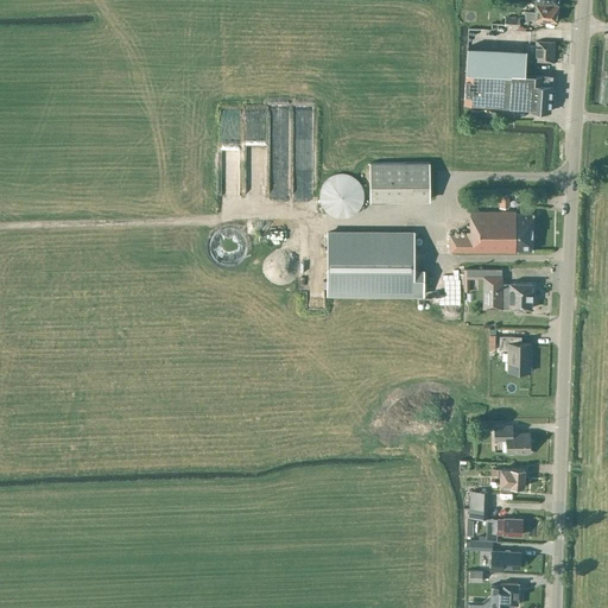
[(558,5),(536,4),(534,12),(525,12),(525,19),(534,20),(556,21),(558,5)]
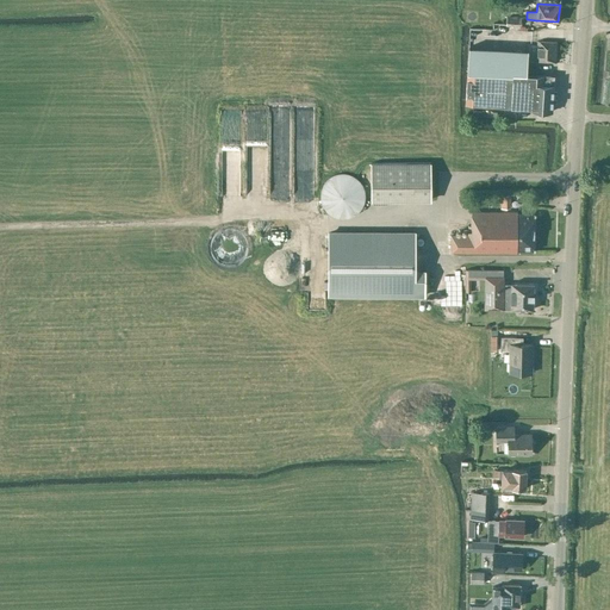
[(555,62),(556,42),(536,41),(536,47),(530,45),(529,60),(537,61),(555,62)]
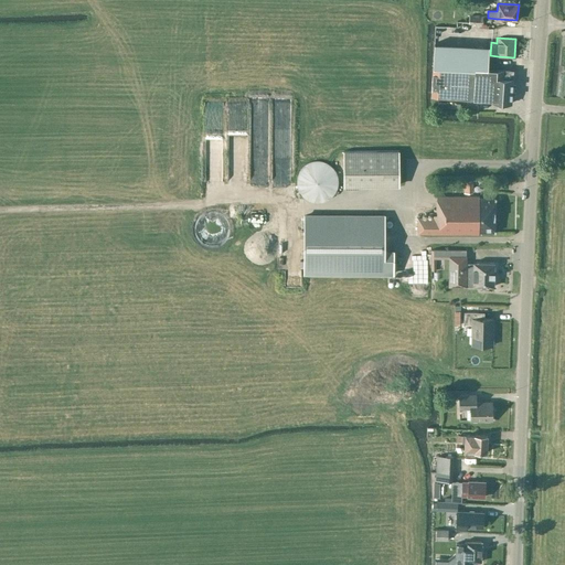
[(434,42),(433,65),(488,68),(489,46),(434,42)]
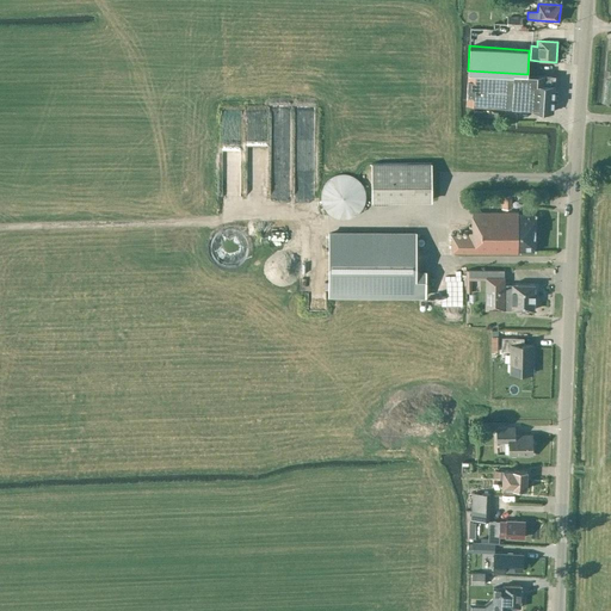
[(528,74),(468,73),(466,104),(480,104),(525,107),(525,105),(532,105),(531,110),(553,111),(554,85),(547,85),(547,75),(528,74)]
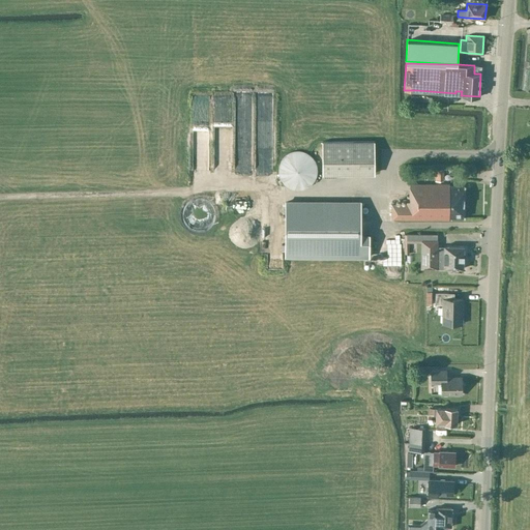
[(375,175),(375,141),(322,141),(322,175),(375,175)]
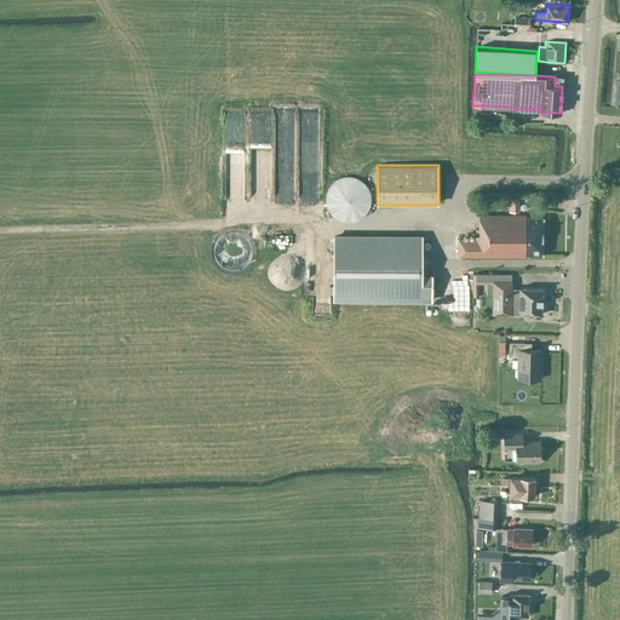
[(362,182),(355,178),(350,177),(343,177),(338,179),(334,182),(329,187),(327,190),(326,195),(326,199),(326,204),(327,207),(328,211),(332,214),(337,219),(343,220),(349,222),(355,220),(361,218),(366,213),(368,207),(371,202),(371,197),(369,191),(367,188),(365,184),(362,182)]
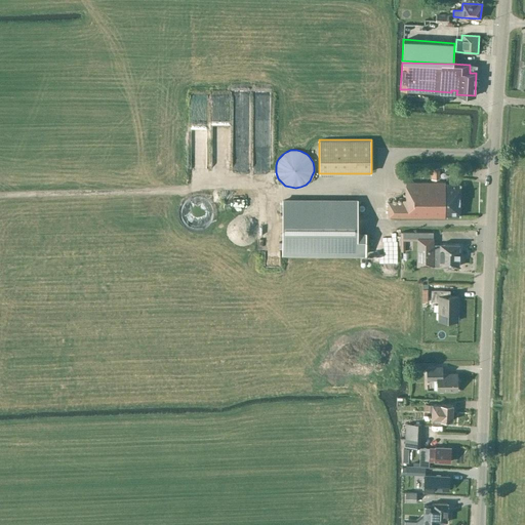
[(440,167),(432,167),(432,178),(440,178),(440,167)]
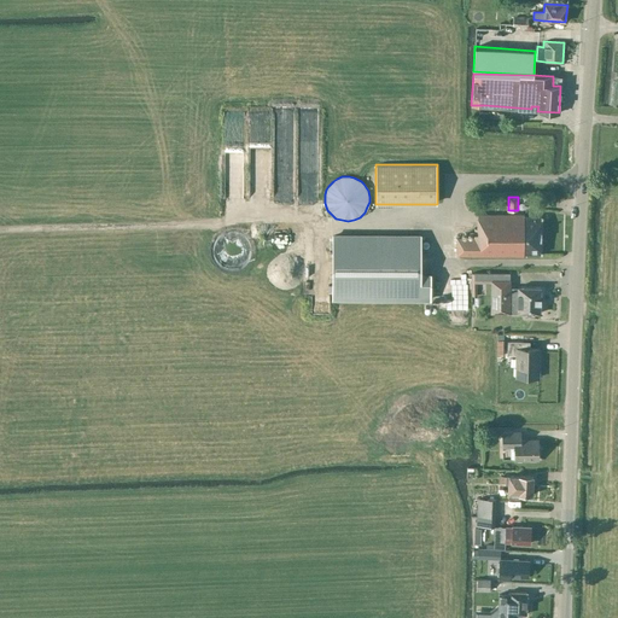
[(541,254),(542,216),(524,216),(524,215),(477,214),(477,225),(474,225),(474,238),(456,238),(456,255),(526,256),(526,254),(541,254)]
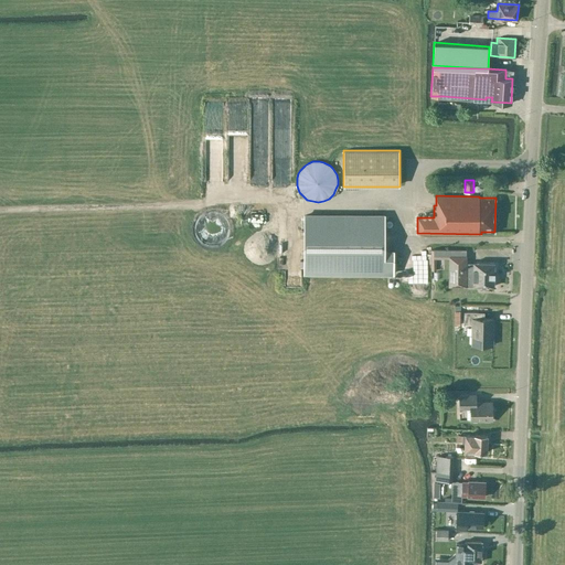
[(203,244),(209,246),(214,246),(220,245),(224,241),(227,236),(228,231),(228,224),(225,220),(221,215),(215,213),(209,213),(203,215),(199,220),(196,224),(195,230),(196,235),(199,241),(203,244)]
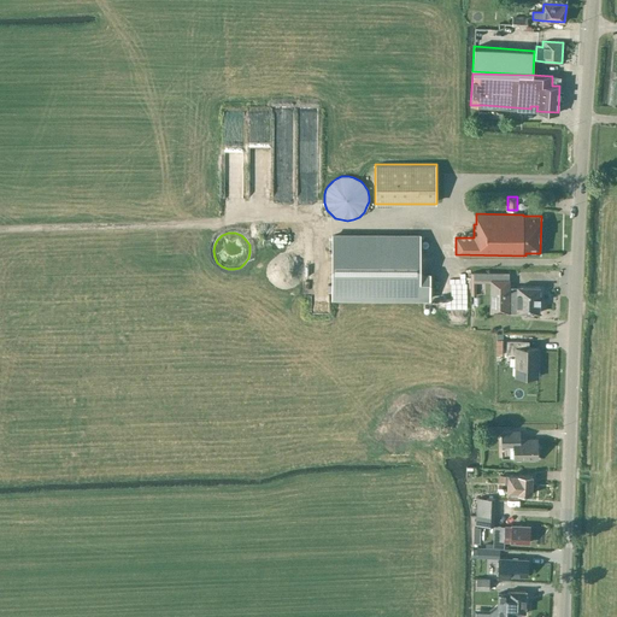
[(430,272),(419,272),(419,238),(333,236),(331,297),(430,297),(430,272)]
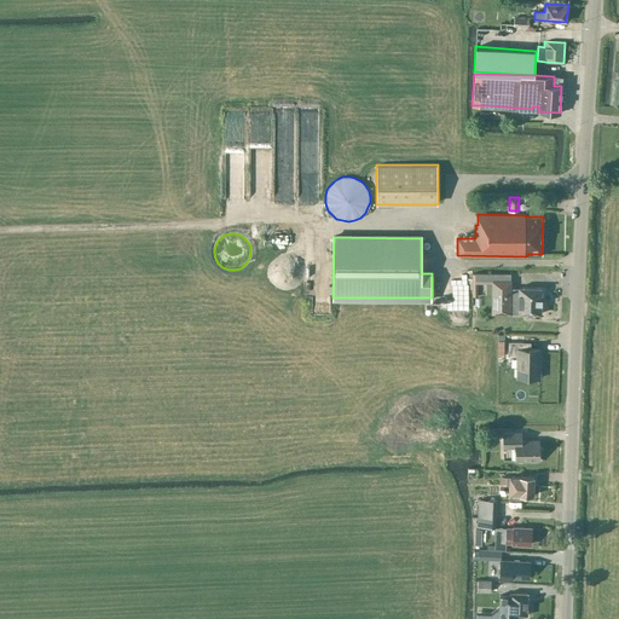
[(452,295),(464,294),(462,276),(450,278),(452,295)]
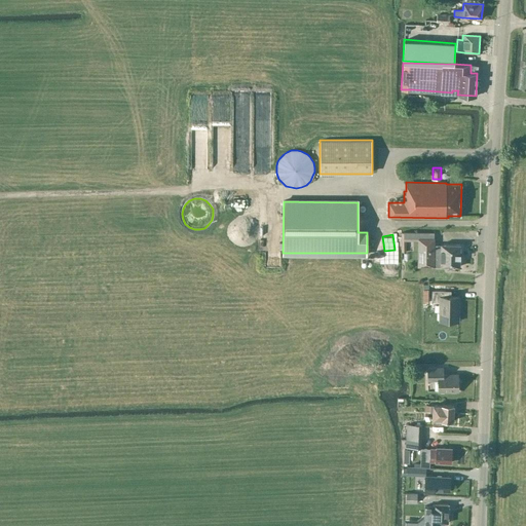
[(434,248),(435,238),(418,238),(417,266),(430,266),(437,266),(459,266),(460,245),(441,243),(441,248),(434,248)]
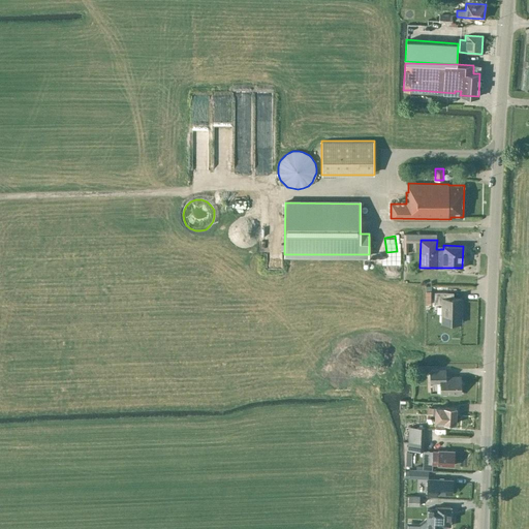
[(454,292),(447,292),(434,292),(434,304),(442,304),(441,322),(461,323),(462,299),(454,299),(454,292)]
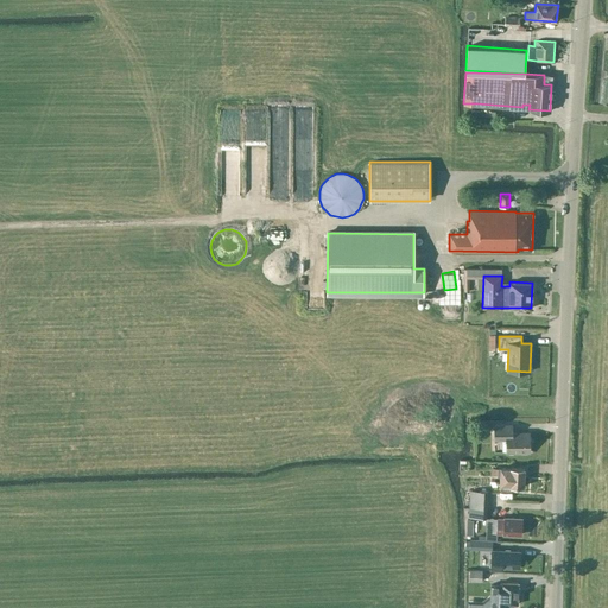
[(506,439),(506,453),(530,453),(529,434),(512,434),(512,425),(494,425),(494,439),(506,439)]
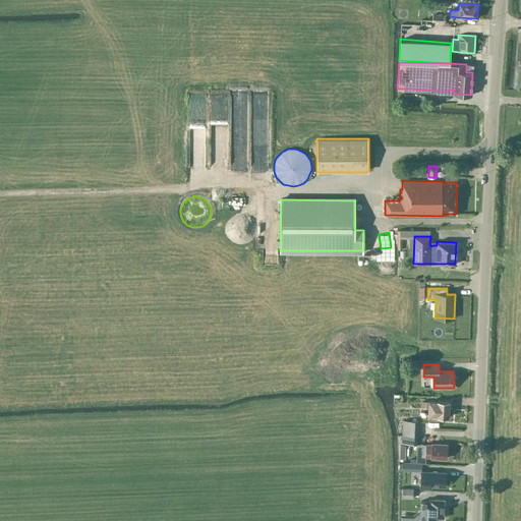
[(437,401),(428,401),(421,401),(421,408),(428,408),(427,418),(438,419),(438,416),(449,417),(449,402),(437,401)]
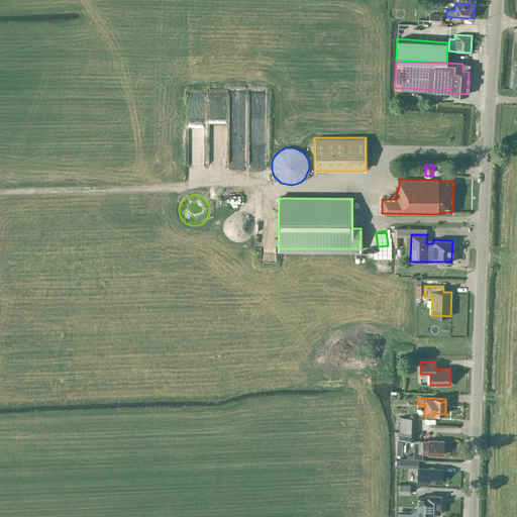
[(400,417),(399,428),(399,439),(414,440),(415,418),(400,417)]
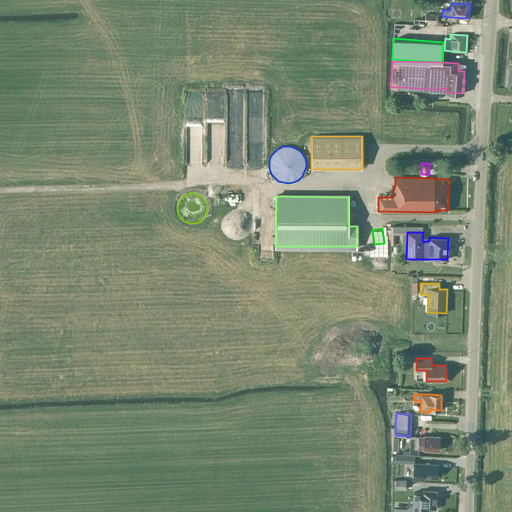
[(439,450),(439,437),(424,436),(419,436),(418,449),(424,449),(439,450)]
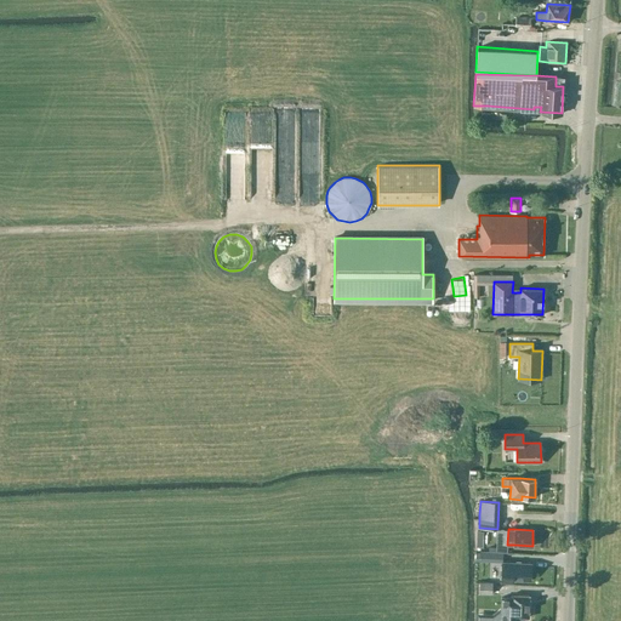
[(503,552),(495,552),(480,551),(480,560),(502,562),(503,552)]
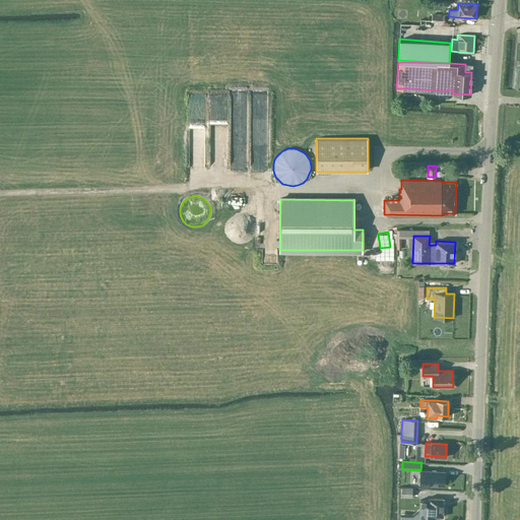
[(444,485),(445,471),(430,471),(420,470),(419,486),(430,486),(430,484),(444,485)]
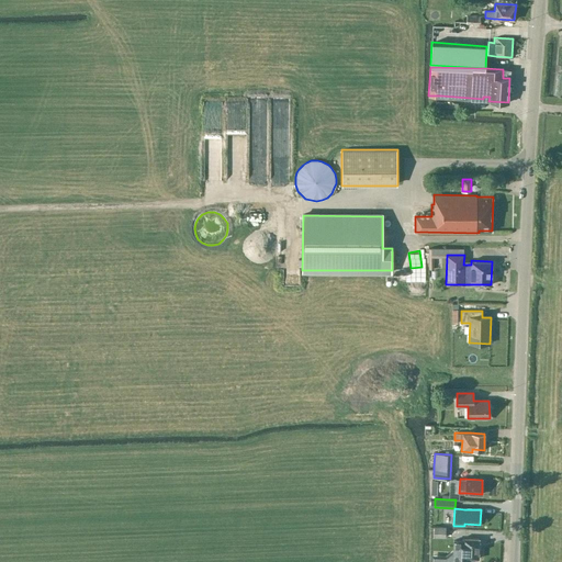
[(446,527),(434,527),(434,538),(445,538),(446,527)]
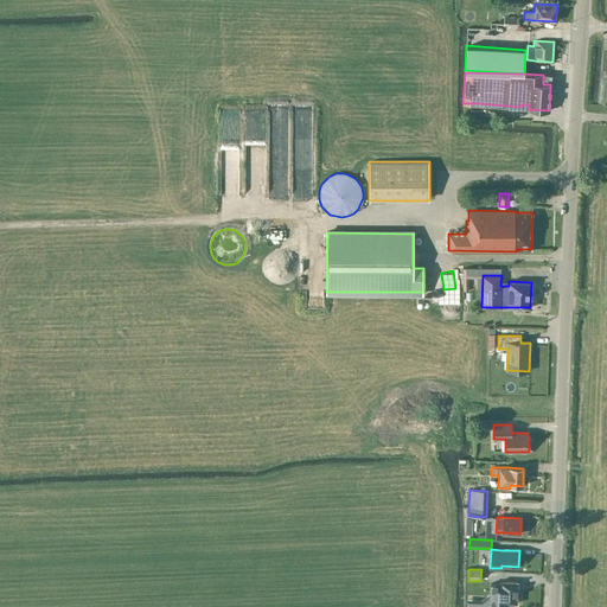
[(499,581),(499,583),(490,583),(487,606),(506,606),(508,604),(516,604),(517,582),(499,581)]
